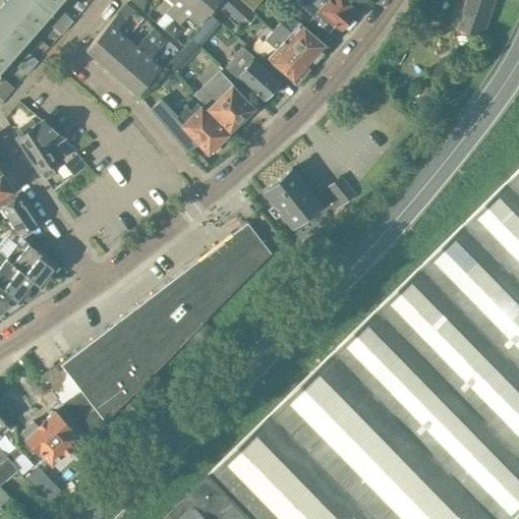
[(49,13),(33,0),(8,0),(6,3),(3,0),(0,0),(0,2),(33,32),(49,13)]
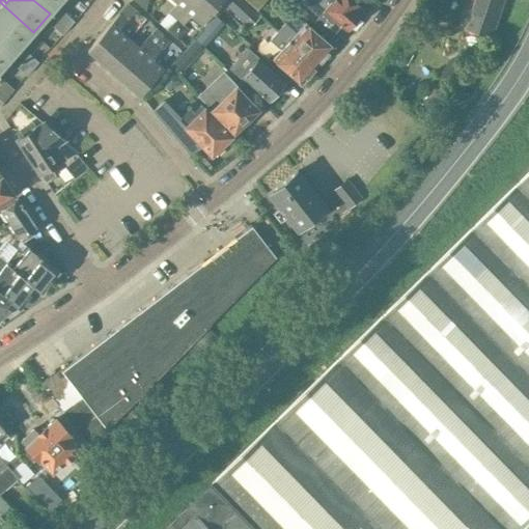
[(57,5),(61,0),(33,0),(50,14),(59,22),(70,31),(76,23),(57,5)]
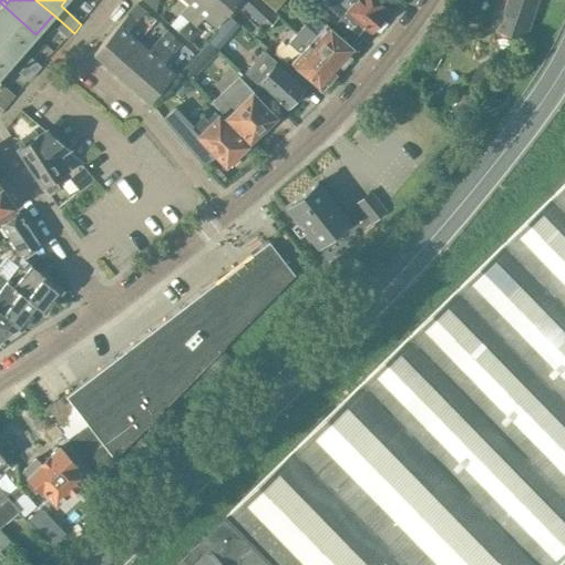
[(81,0),(93,10),(101,0),(81,0)]
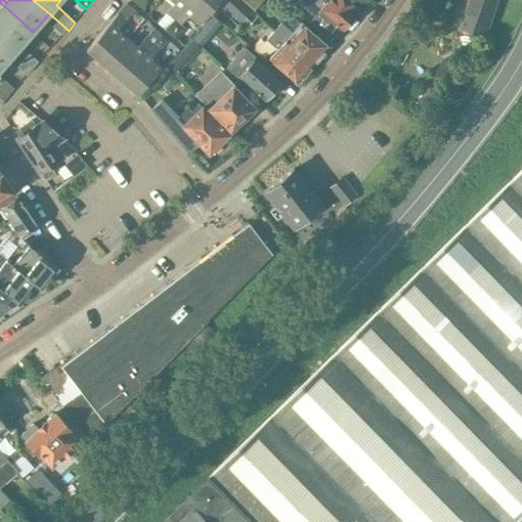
[(175,19),(192,0),(170,0),(176,5),(169,13),(175,19)]
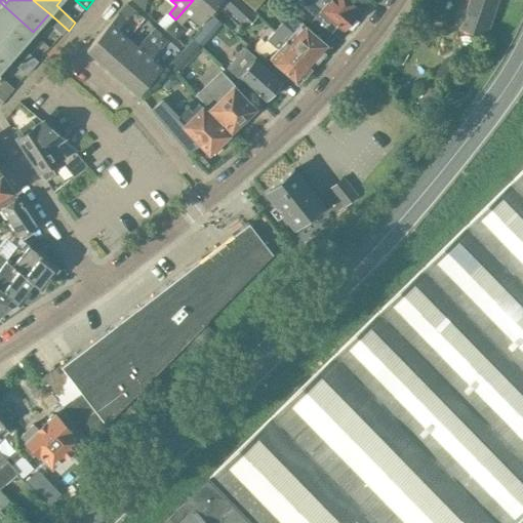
[(226,0),(225,0),(193,0),(175,19),(183,26),(191,17),(202,27),(226,0)]
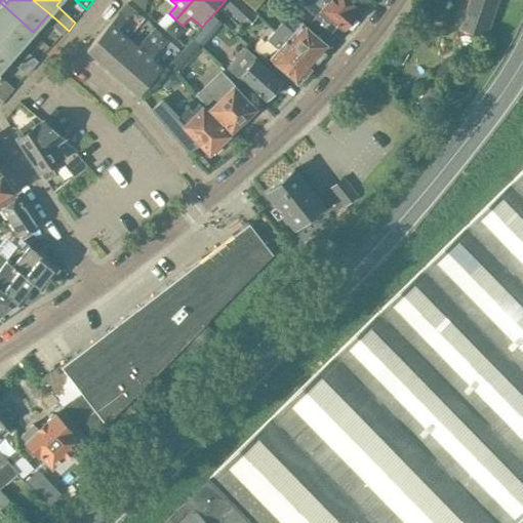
[(249,28),(259,16),(240,0),(230,0),(225,6),(249,28)]
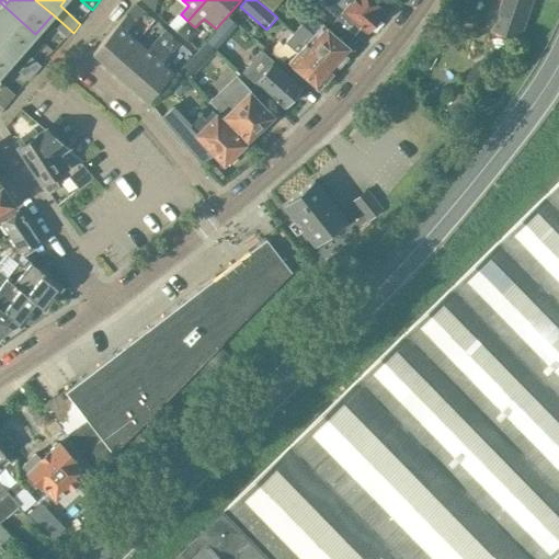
[(385,11),(378,6),(372,0),(324,0),(321,6),(339,20),(332,26),(351,43),(363,29),(368,34),(383,18),(380,15),(385,11)]
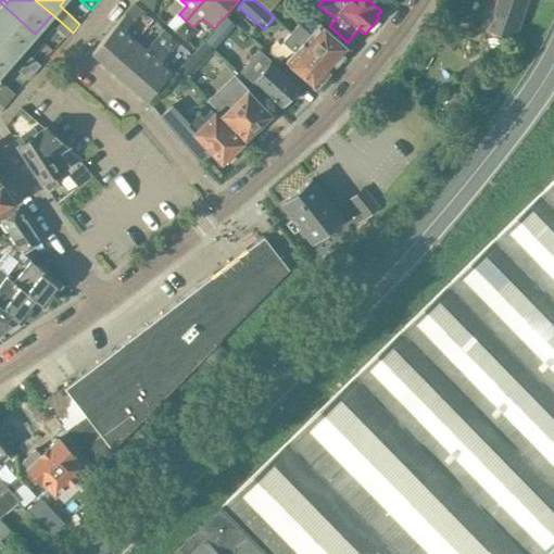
[(503,0),(494,28),(519,37),(530,0),(503,0)]
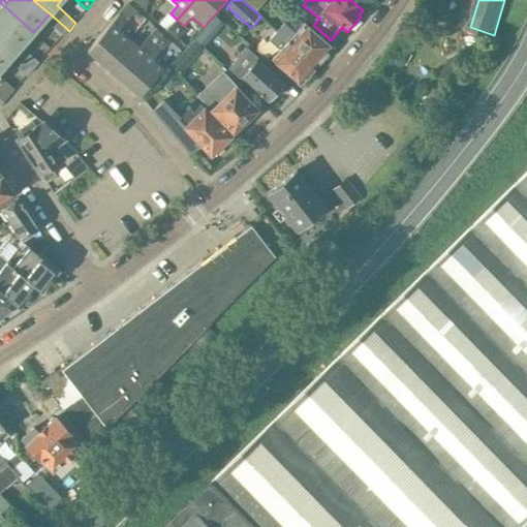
[(0,38),(16,53),(33,32),(0,2),(0,38)]
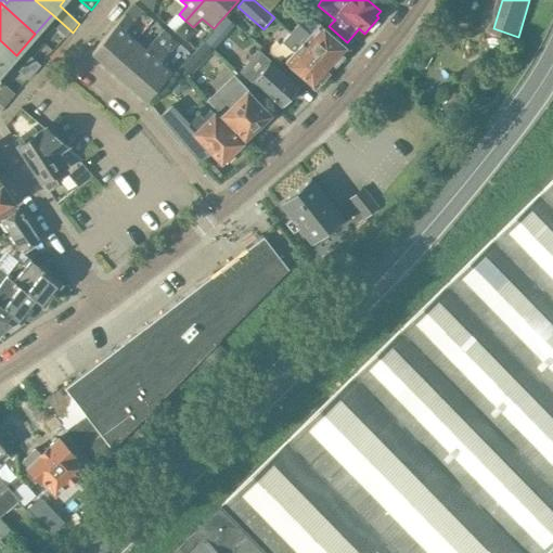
[(113,72),(137,42),(126,34),(133,24),(126,17),(102,44),(93,54),(113,72)]
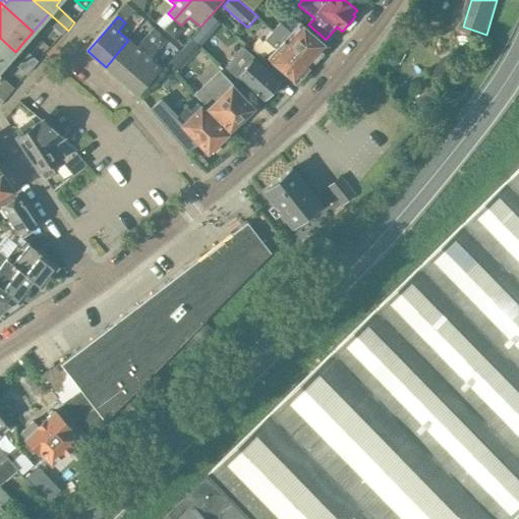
[(214,17),(194,40),(203,48),(222,25),(214,17)]
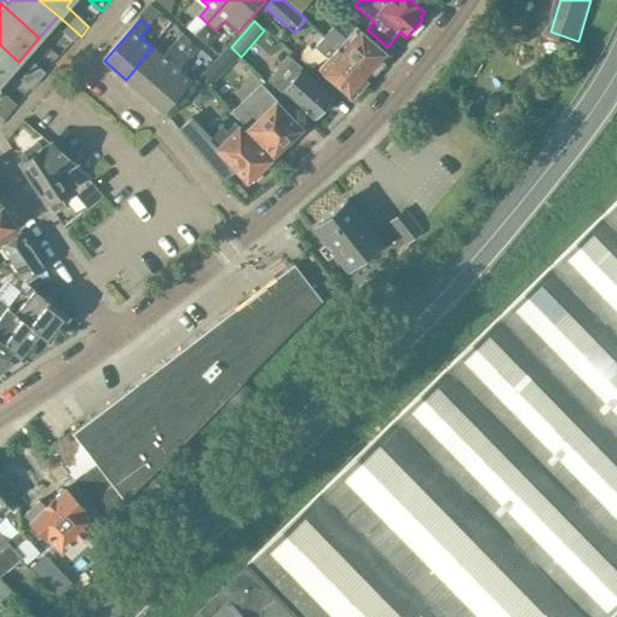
[(69,26),(62,34),(74,44),(81,36),(69,26)]
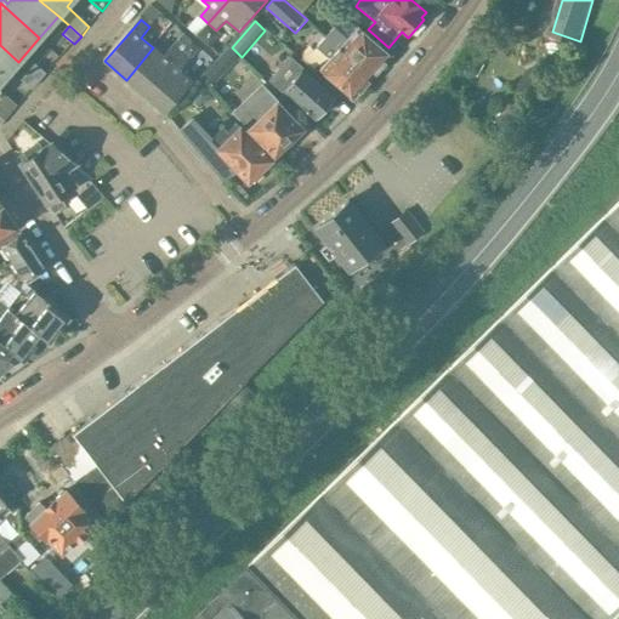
[(392,56),(381,46),(358,27),(348,39),(335,28),(327,38),(373,78),(392,56)]
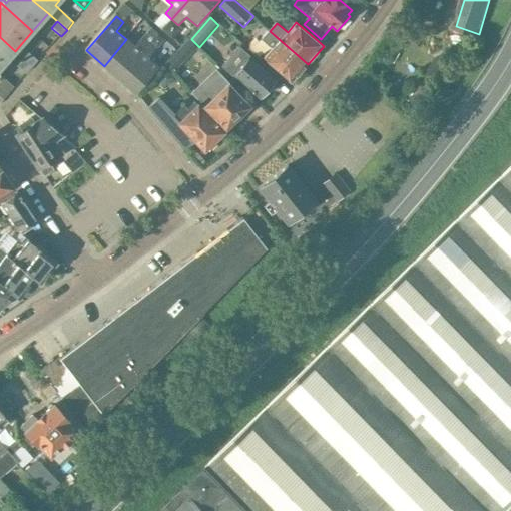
[(308,64),(270,31),(264,38),(275,47),(265,58),(283,74),(292,82),(308,64)]
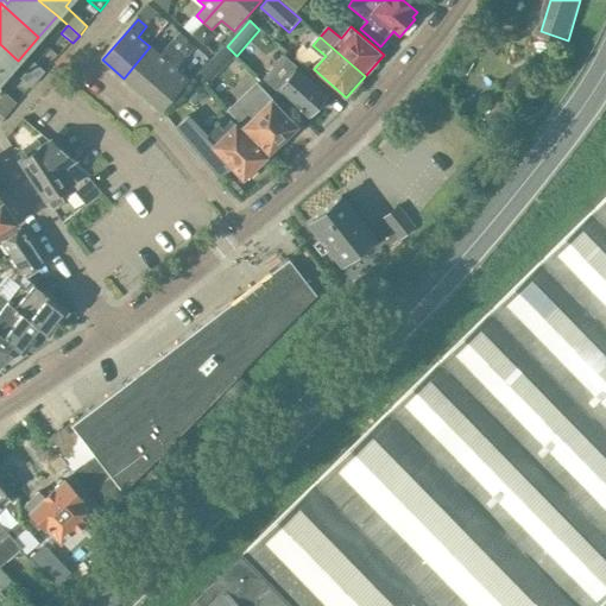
[(0,81),(18,61),(0,44),(0,81)]
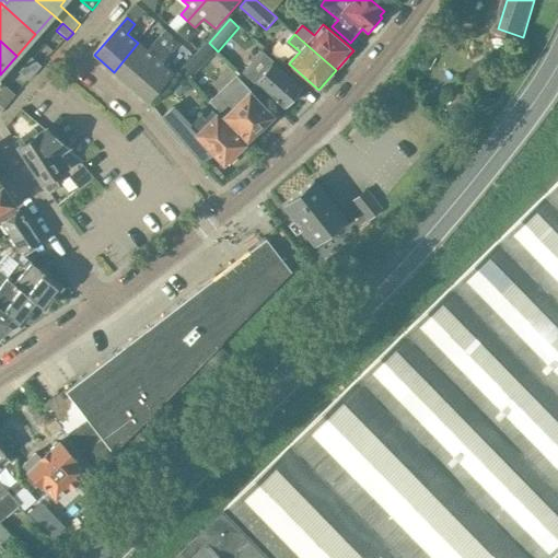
[(131,88),(164,49),(157,43),(148,51),(138,43),(114,72),(131,88)]
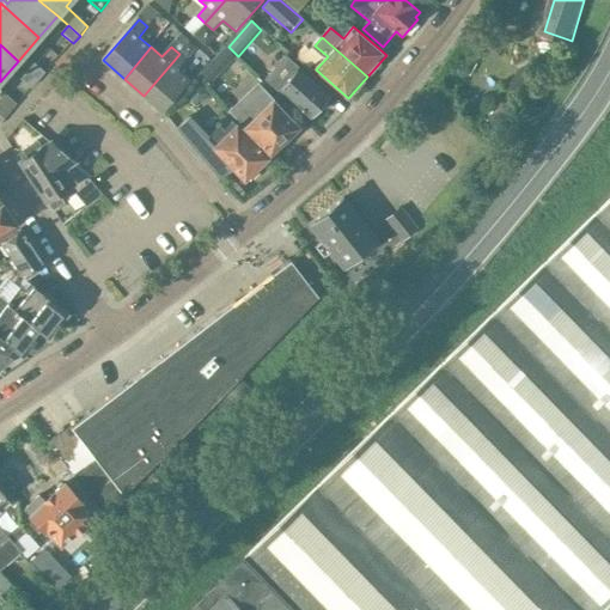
[(226,48),(200,77),(209,87),(237,59),(226,48)]
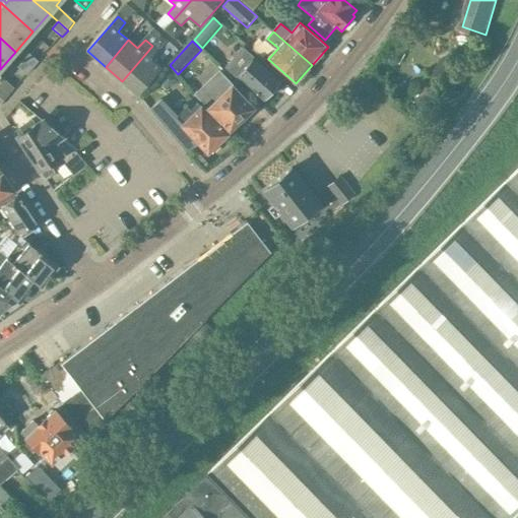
[(238,75),(264,99),(280,80),(254,56),(253,57),(239,44),(230,54),(244,67),(238,75)]
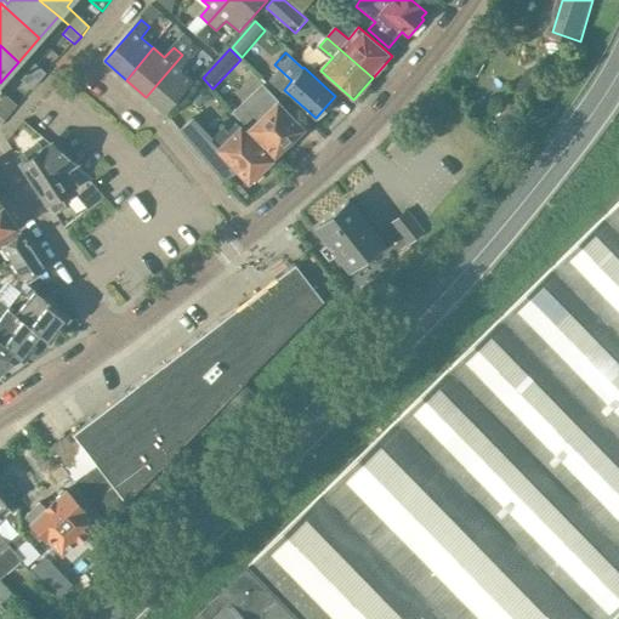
[(191,62),(182,55),(146,97),(165,115),(193,84),(181,72),(191,62)]
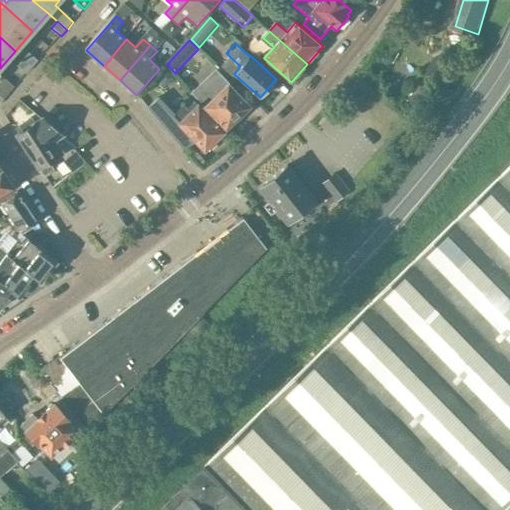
[(30,52),(24,59),(34,67),(40,60),(30,52)]
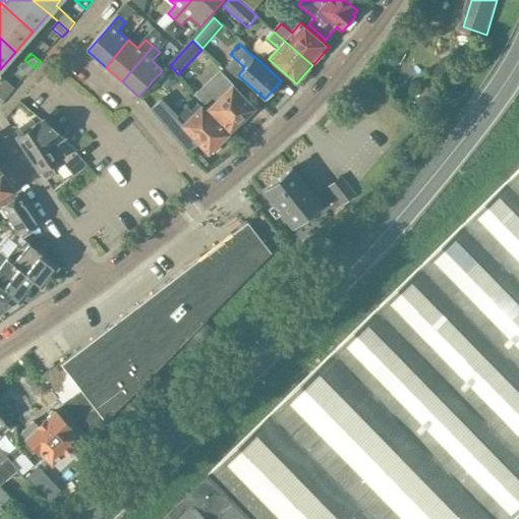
[(29,75),(35,68),(24,60),(19,66),(29,75)]
